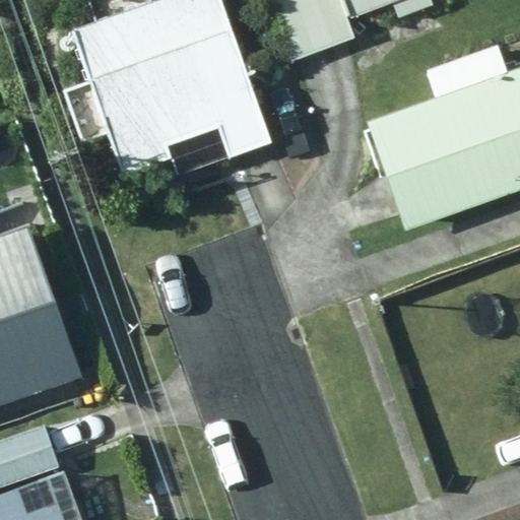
[(178,175),(271,142),(222,0),(92,0),(100,20),(74,28),(125,173),(172,156),(178,175)]
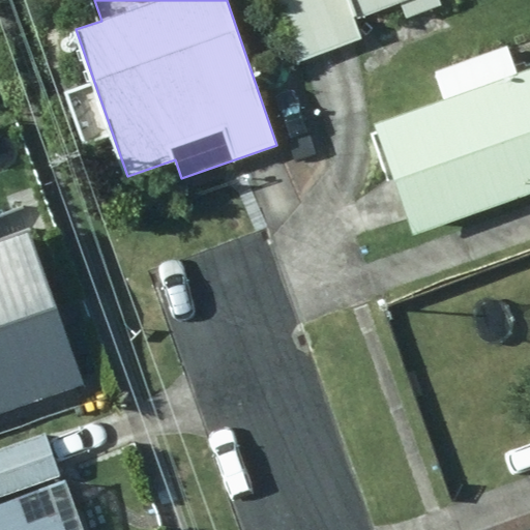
[(363,37),(356,18),(404,0),(278,0),(300,61),(363,37)]
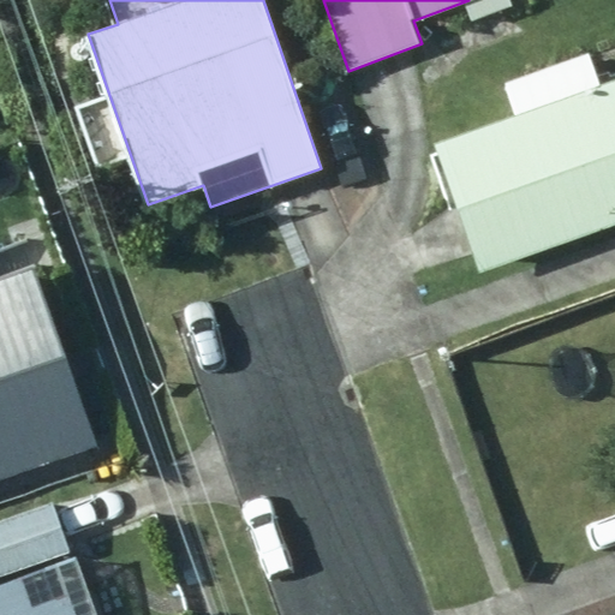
[(437,145),(479,273),(614,224),(614,81),(597,88),(586,58),(507,87),(518,117),(437,145)]
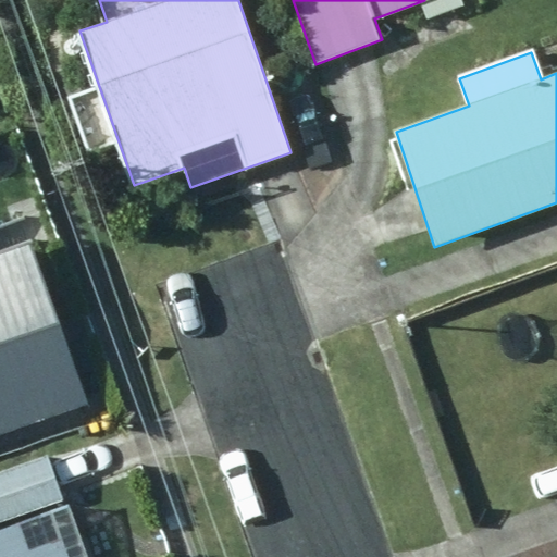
[(0,433),(89,403),(33,240),(0,251),(0,433)]
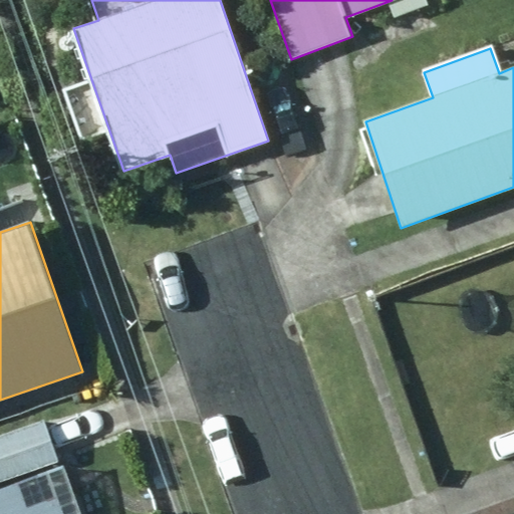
[(0,480),(58,462),(43,420),(0,435),(0,480)]
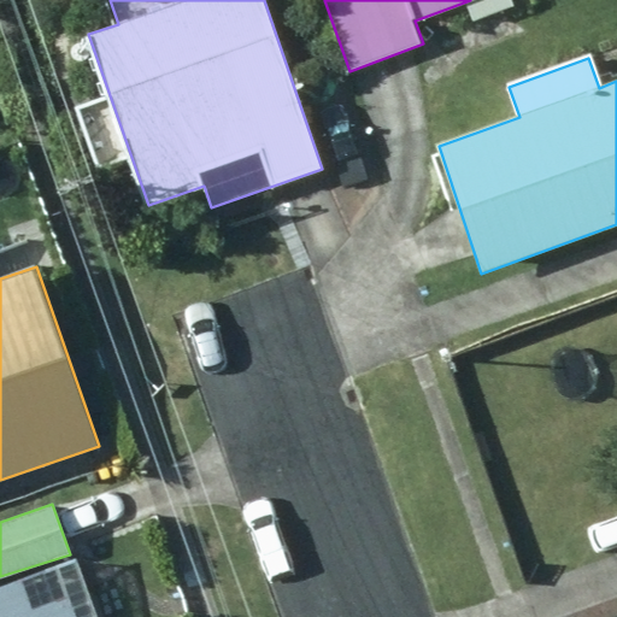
[(0,616),(77,616),(70,598),(59,600),(48,570),(0,586),(0,616)]
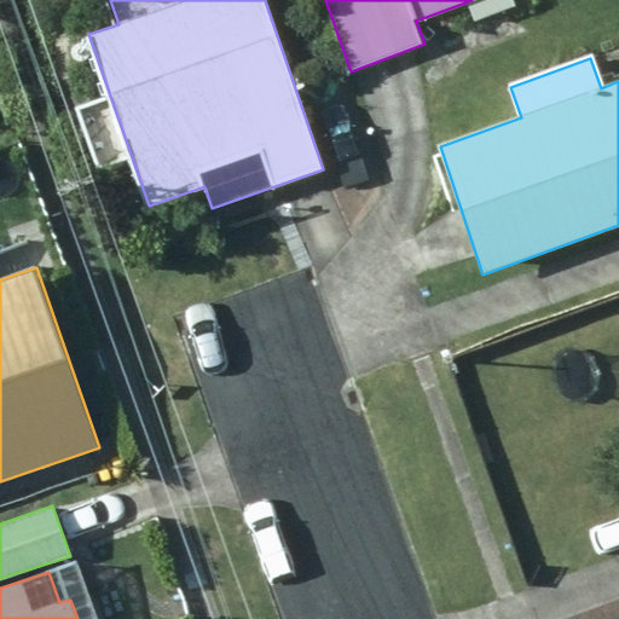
All buildings are outlined.
